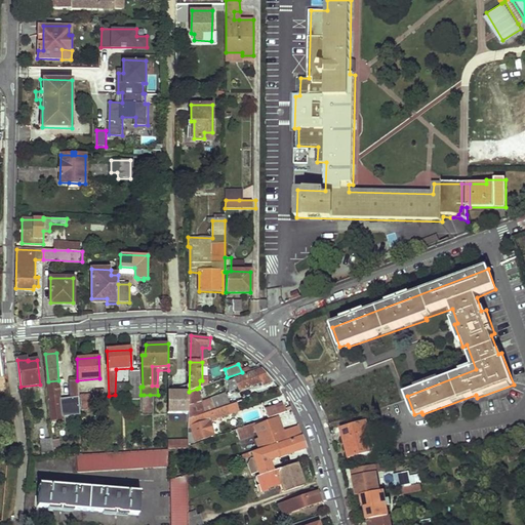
[(263,382),(263,385),(275,379),(275,378),(263,368),(237,378),(239,389),(207,401),(211,412),(236,403),(244,400),(241,391),(263,382)]
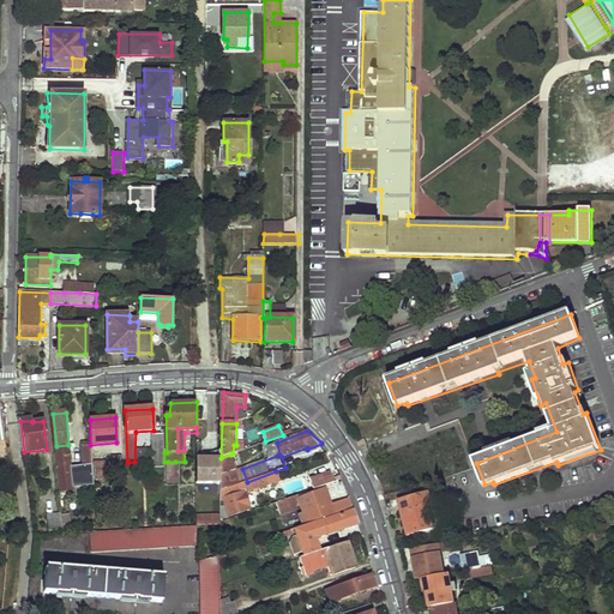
[(154,435),(154,467),(164,467),(164,462),(164,452),(164,434),(154,435)]
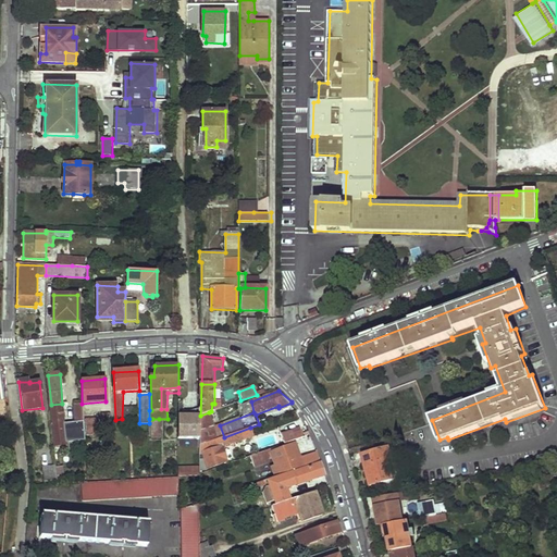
[(54,445),(65,444),(62,404),(51,405),(54,445)]
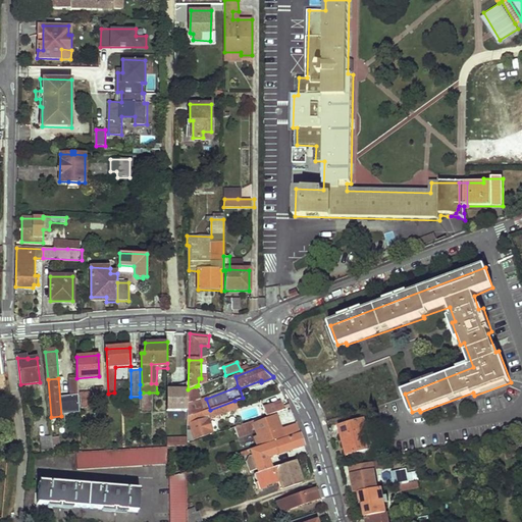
[(79,398),(76,378),(69,378),(70,397),(76,397),(79,398)]
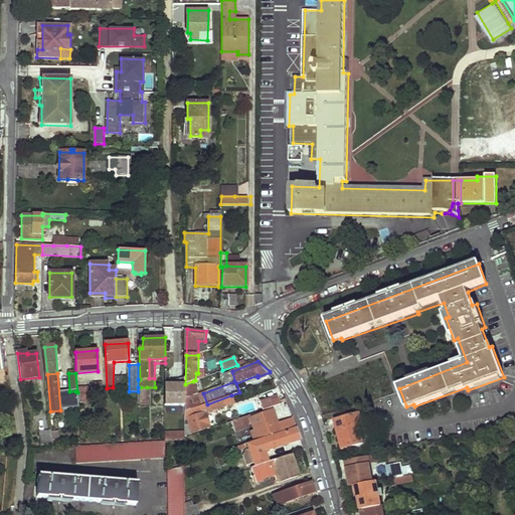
[(193,381),(185,384),(184,405),(184,411),(202,405),(193,381)]
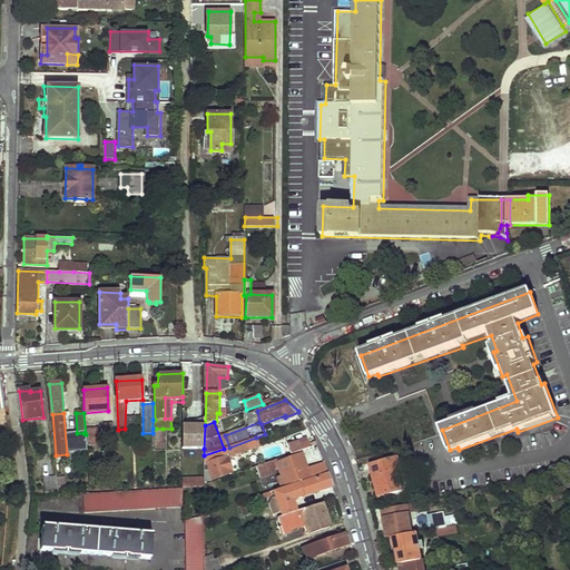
[(114,424),(104,424),(105,438),(114,438),(114,424)]
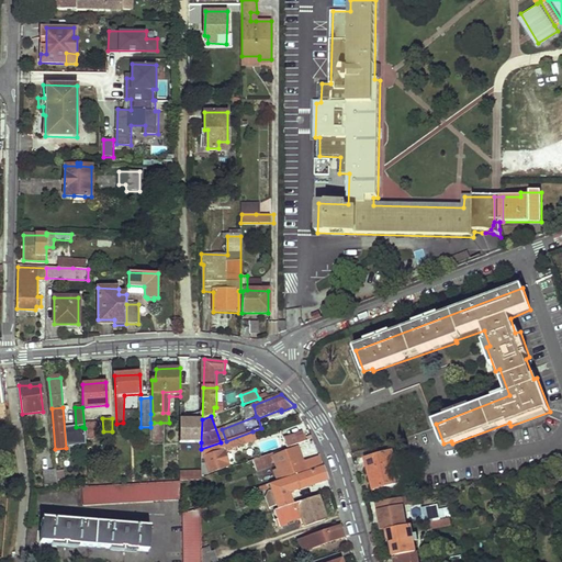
[(179,442),(201,442),(202,419),(200,419),(179,418),(179,442)]
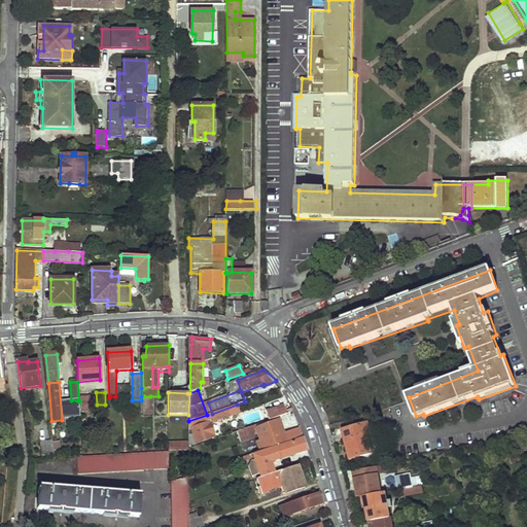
[(80,397),(81,411),(93,411),(92,396),(80,397)]
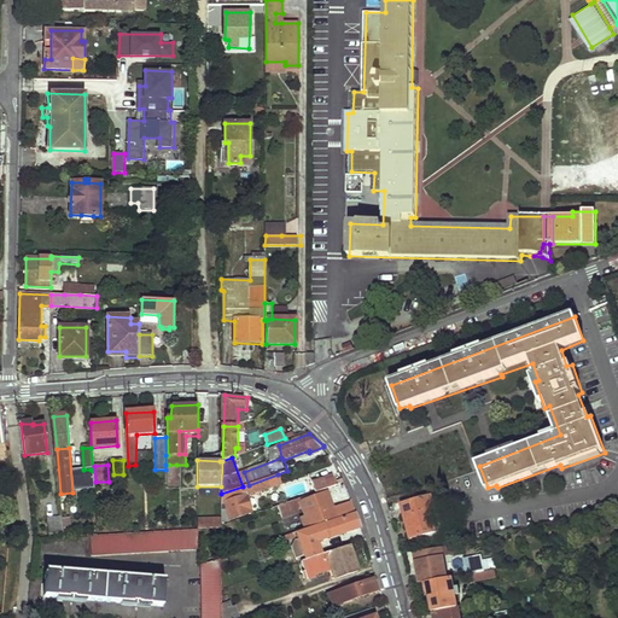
[(92,489),(91,470),(83,470),(79,470),(80,489),(92,489)]
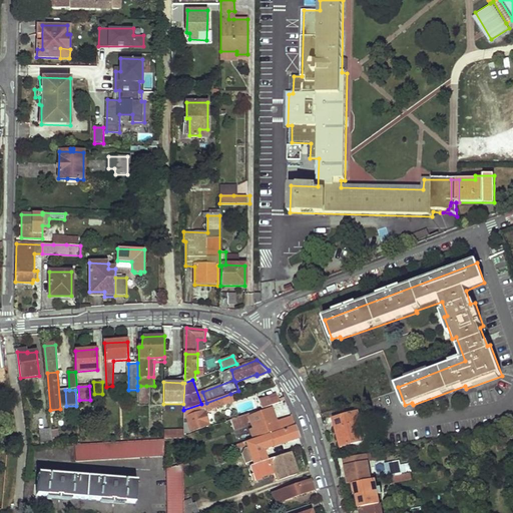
[(203,412),(233,401),(230,394),(206,403),(201,404),(183,410),(183,417),(186,417),(192,431),(209,425),(203,412)]
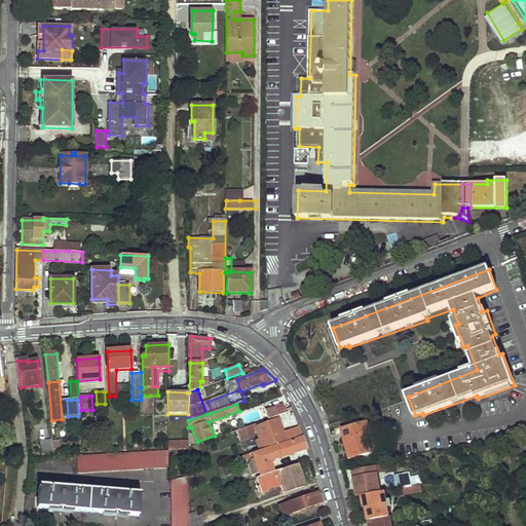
[(284,405),(266,411),(269,419),(271,418),(287,413),(284,405)]
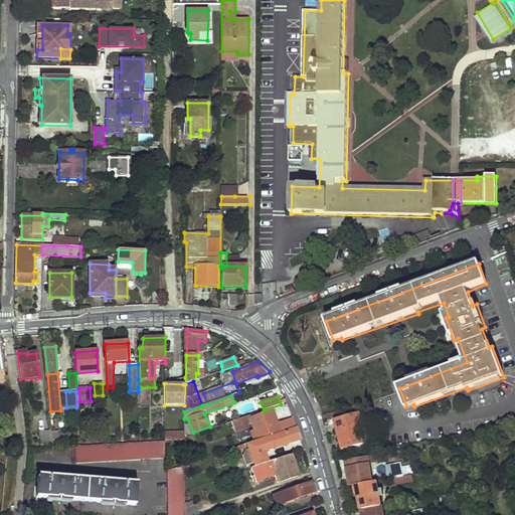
[(255,431),(250,432),(254,441),(286,430),(283,420),(278,422),(274,410),(267,412),(266,409),(264,410),(232,422),(235,432),(249,427),(247,423),(251,422),(255,431)]
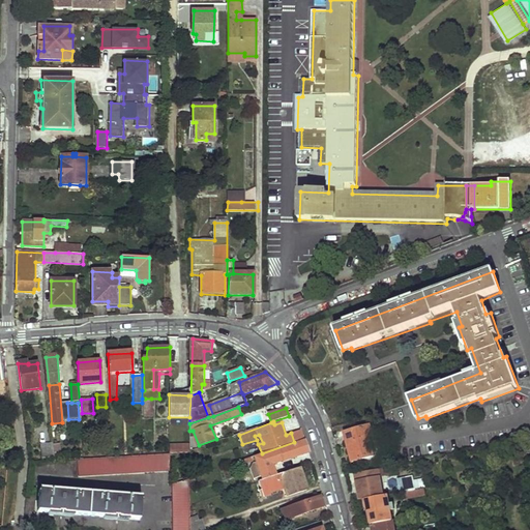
[(372,424),(346,432),(353,461),(375,455),(371,437),(375,436),(372,424)]
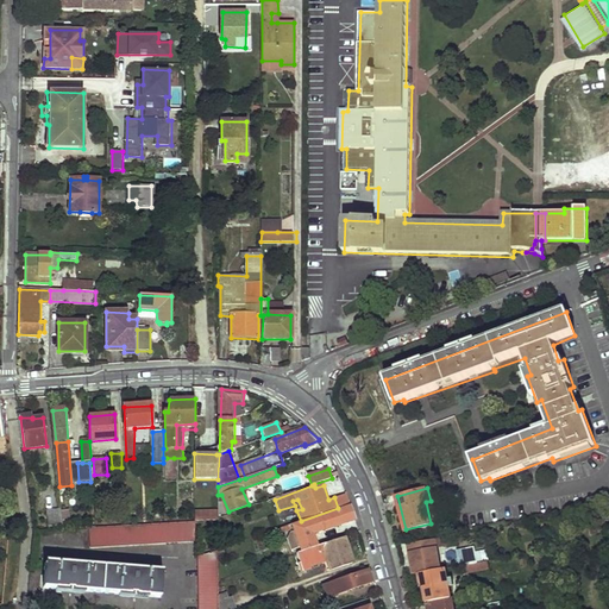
[(313,535),(357,521),(352,506),(294,526),(293,523),(276,529),(278,535),(293,531),(301,552),(318,546),(313,535)]
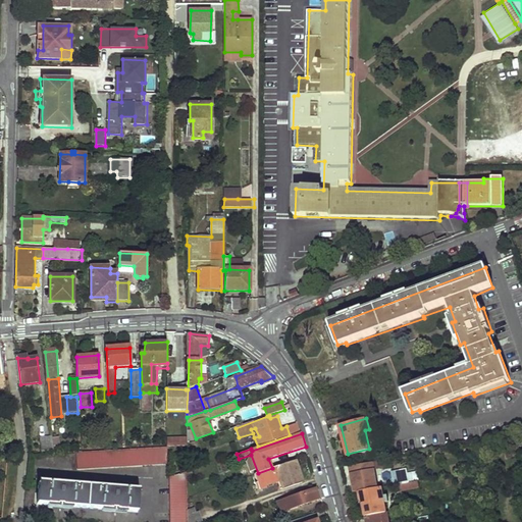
[(172,437),(172,446),(187,446),(187,444),(187,435),(175,435),(175,437),(172,437)]
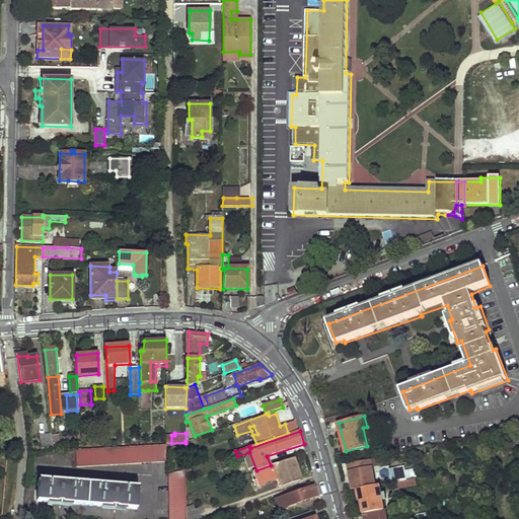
[(39,437),(40,449),(52,447),(51,435),(39,437)]
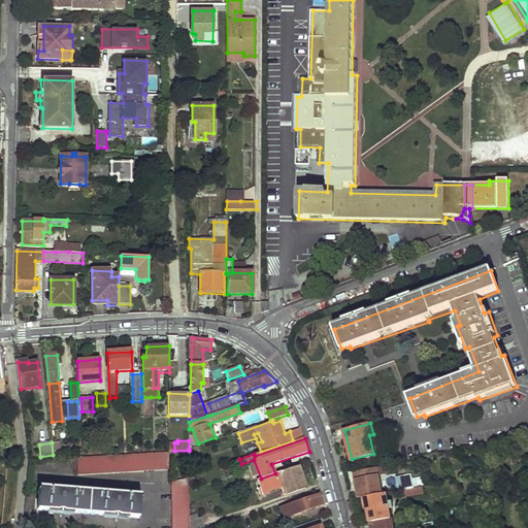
[(76,459),(77,474),(169,470),(168,454),(76,459)]
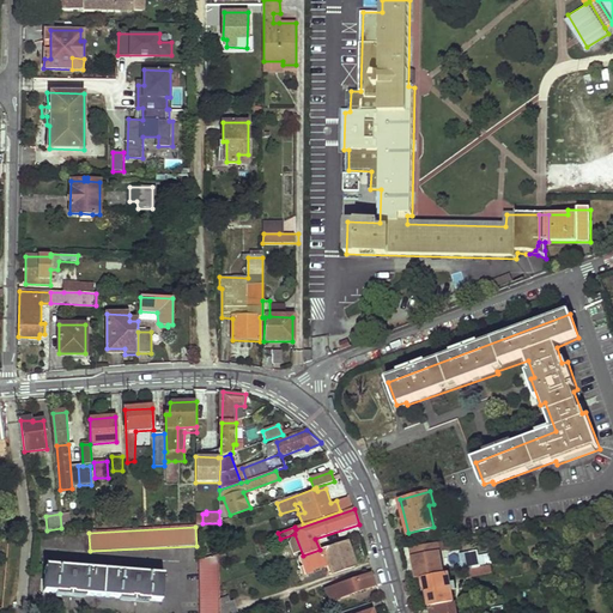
[(445,547),(461,545),(457,538),(438,540),(438,542),(412,547),(418,577),(423,577),(444,574),(439,545),(444,544),(445,547)]
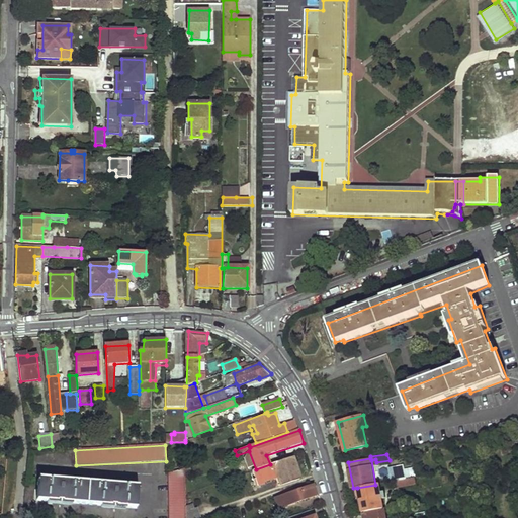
[(279,487),(300,479),(291,457),(270,464),(256,469),(254,470),(259,484),(264,483),(263,481),(276,477),(279,487)]
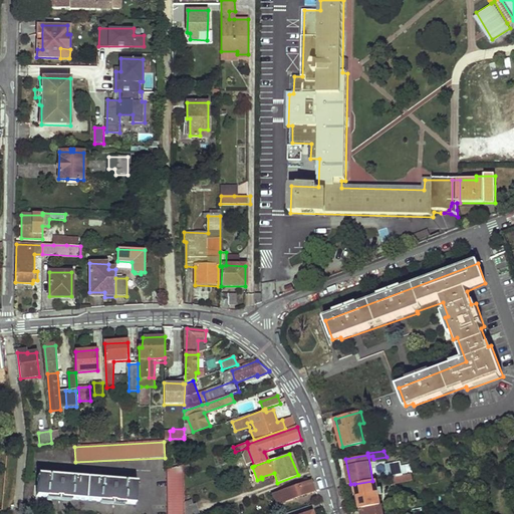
[(242,459),(235,461),(238,469),(245,467),(242,459)]
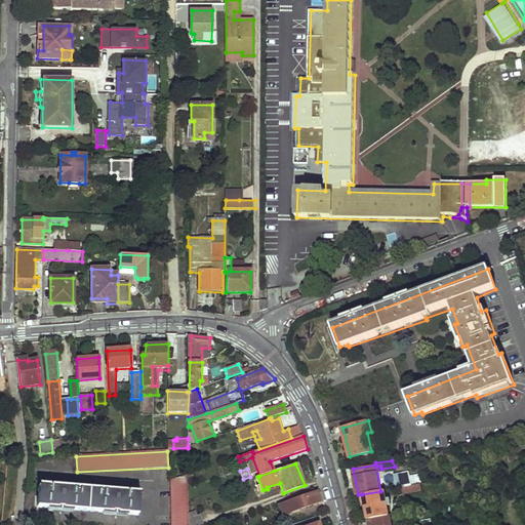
[(410,471),(395,474),(398,488),(412,485),(410,471)]
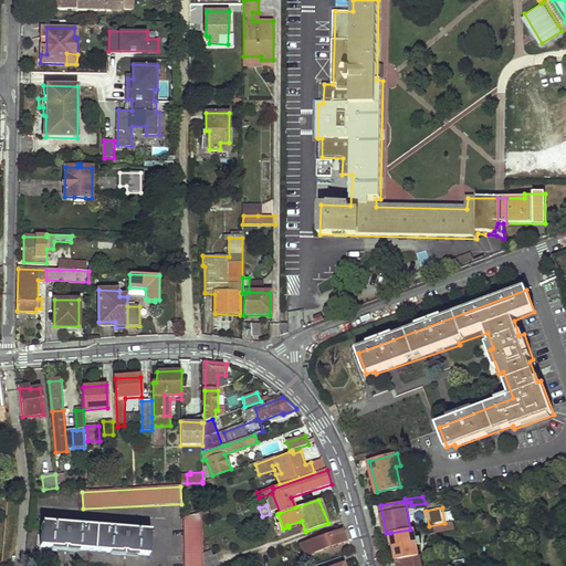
[(185,519),(184,565),(202,565),(203,552),(203,512),(185,519)]
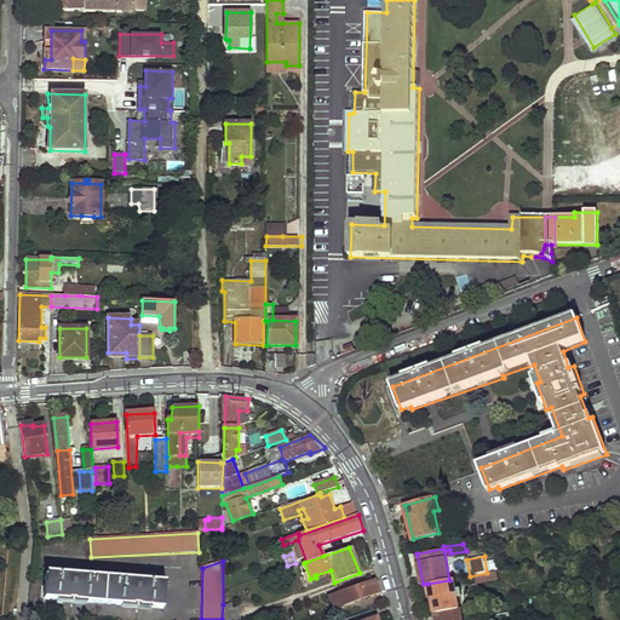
[(164,585),(45,574),(42,600),(164,609),(164,585)]
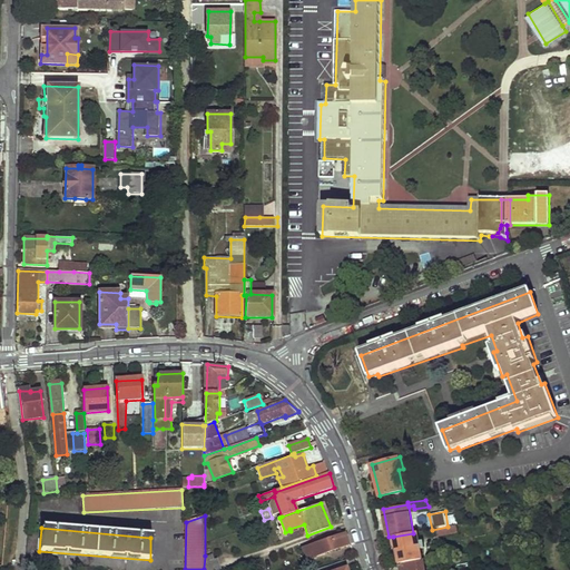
[(424,541),(420,541),(418,532),(413,533),(393,537),(395,548),(397,548),(400,561),(422,558),(421,548),(425,547),(424,541)]
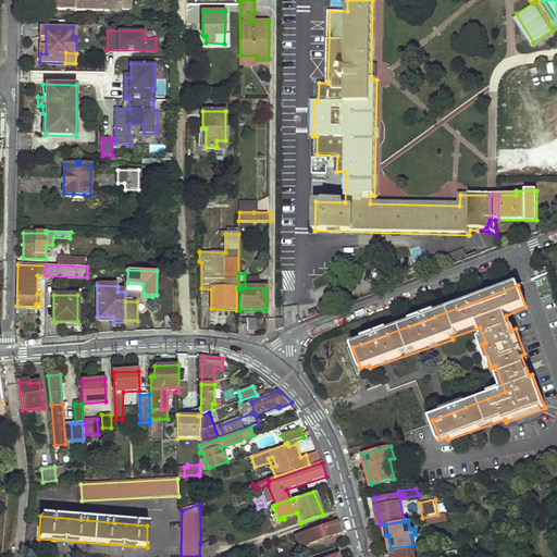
[(335,522),(327,524),(325,522),(313,527),(314,530),(297,534),(299,544),(301,543),(302,545),(339,534),(335,522)]
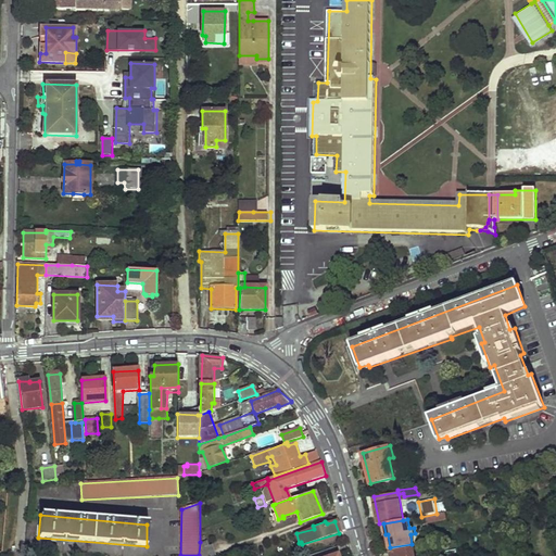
[(209,544),(206,540),(200,542),(199,555),(215,555),(211,544),(209,544)]
